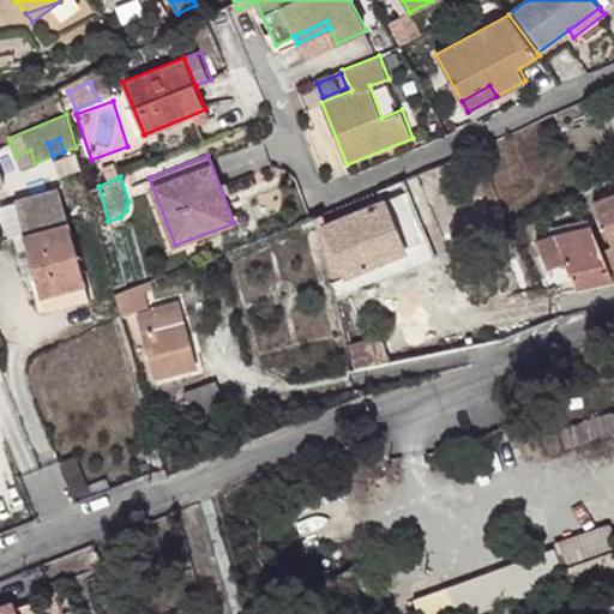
[(423,242),(331,281),(336,301),(351,294),(439,258),(407,180),(399,182),(423,242)]
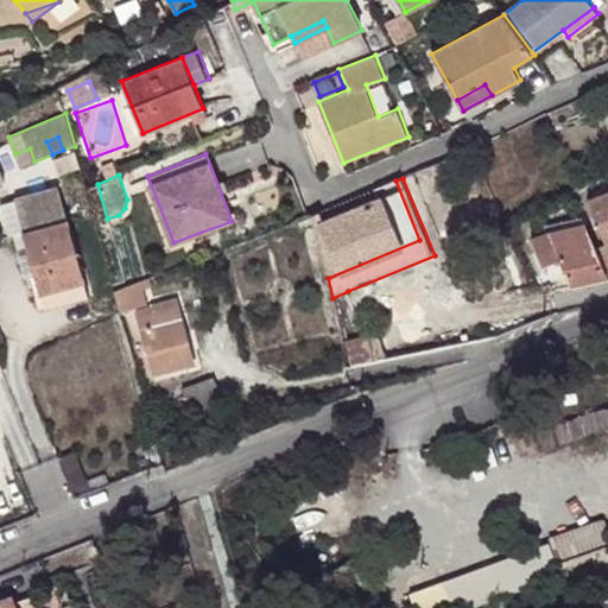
[(330,208),(312,216),(328,278),(419,240),(396,181),(330,208)]
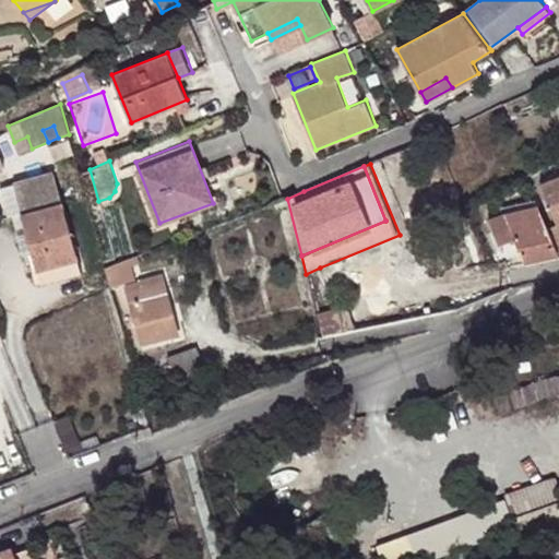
[(47,170),(0,182),(8,209),(55,197),(47,170)]
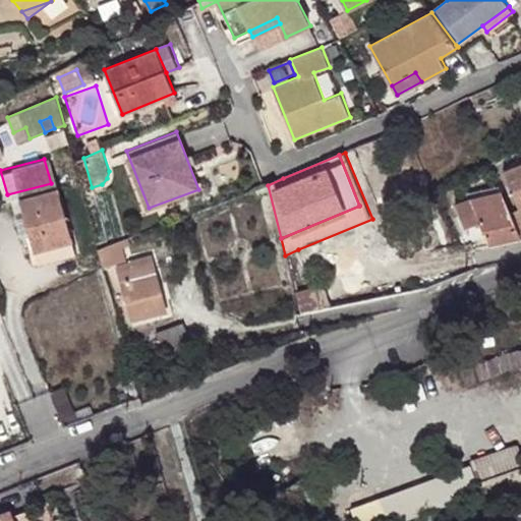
[(520,164),(505,171),(520,207),(520,164)]
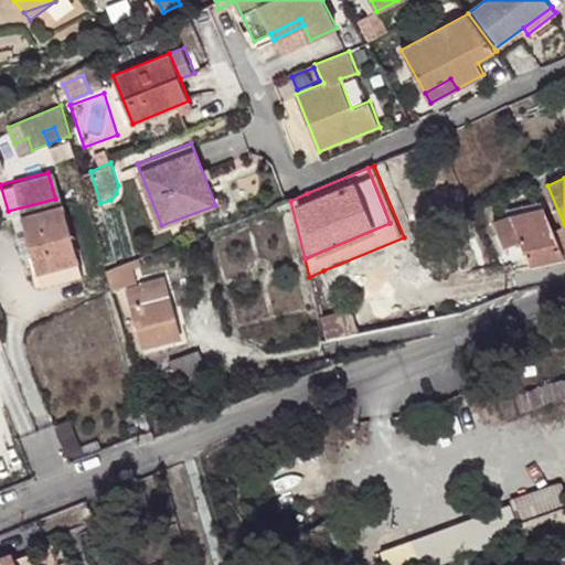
[(64,203),(22,214),(39,274),(81,262),(64,203)]
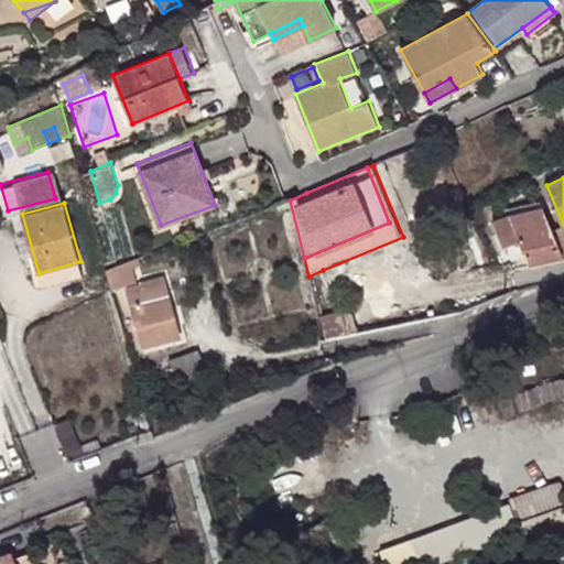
[(529,266),(563,258),(543,205),(510,213),(494,219),(505,247),(519,240),(529,266)]
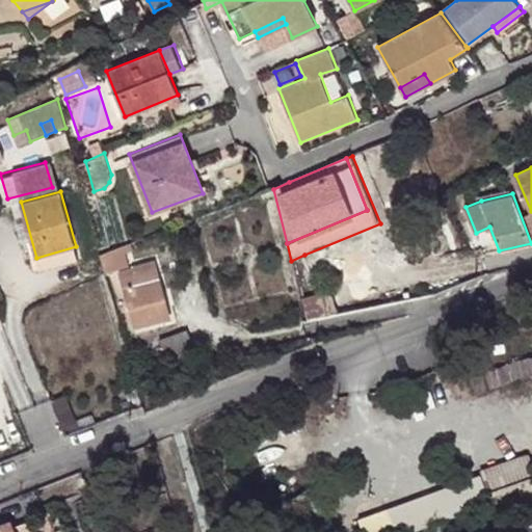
[(133,250),(131,242),(101,254),(106,272),(129,266),(126,253),(133,250)]
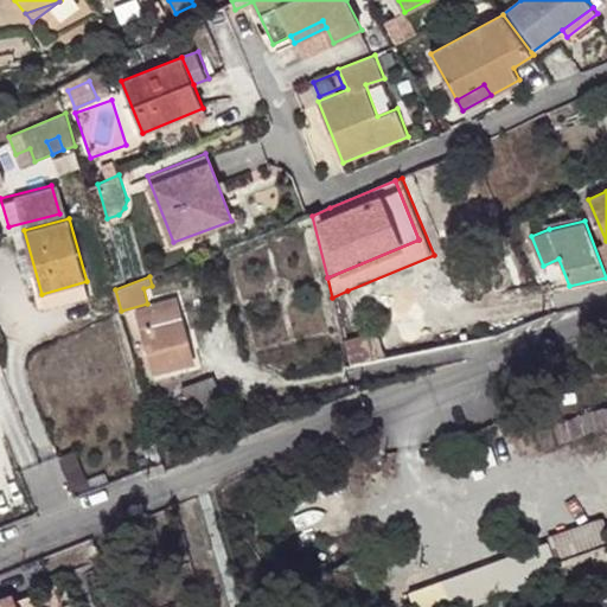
[(153,308),(138,312),(154,375),(193,364),(174,299),(152,305),(153,308)]
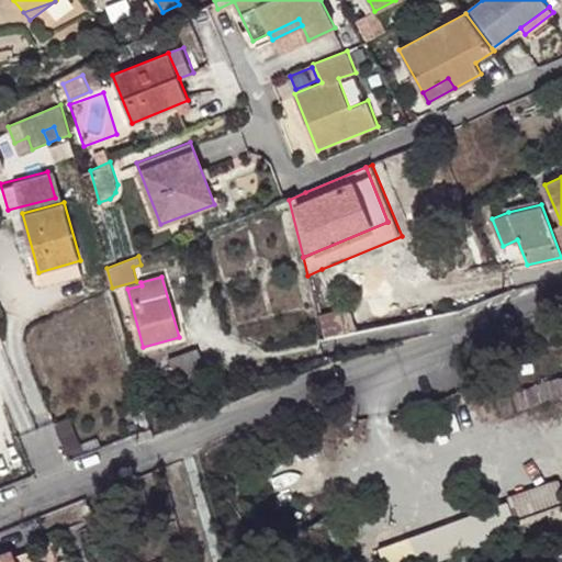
[(324,339),(358,332),(355,323),(346,304),(337,307),(335,308),(336,312),(318,318),(324,339)]
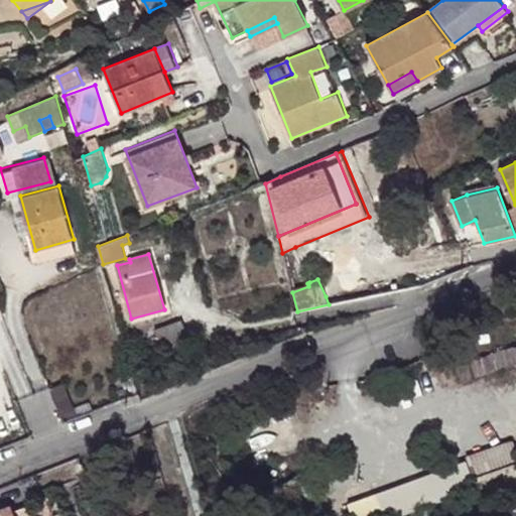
[(182,319),(156,329),(165,350),(189,341),(182,319)]
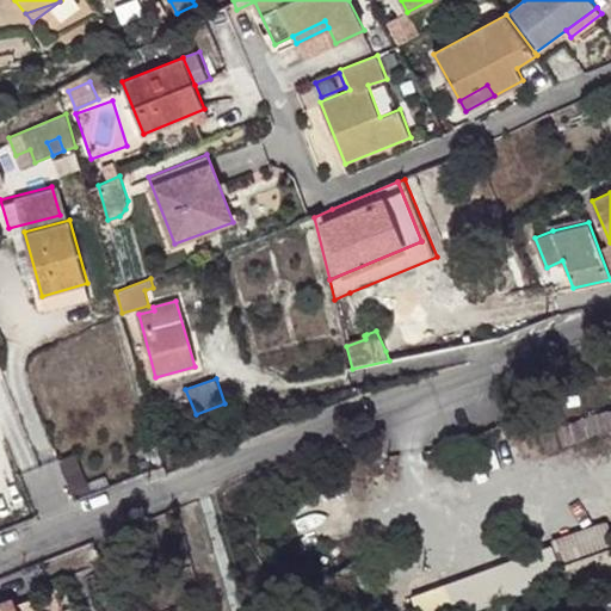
[(539,426),(535,427),(549,464),(610,443),(610,400),(551,421),(547,407),(535,411),(539,426)]
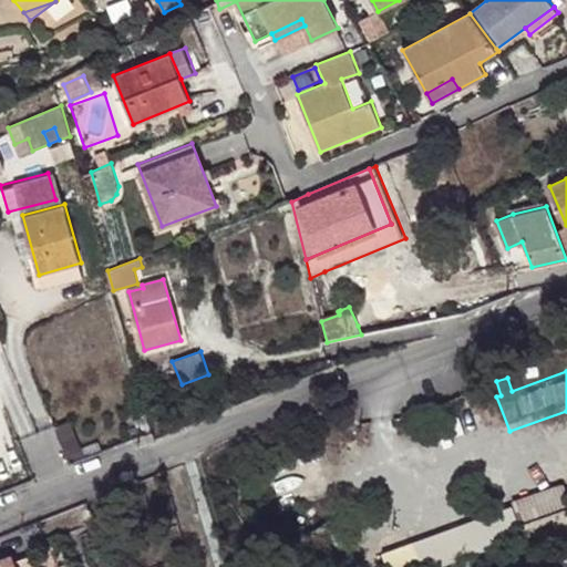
[(137,379),(141,389),(153,385),(151,375),(137,379)]
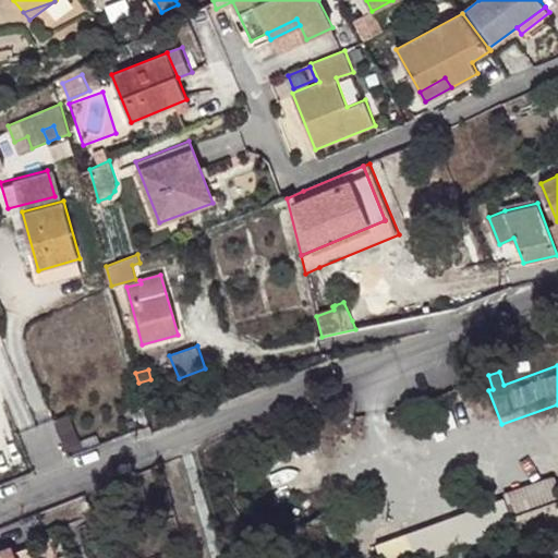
[(84,451),(101,445),(97,434),(81,441),(82,446),(84,451)]
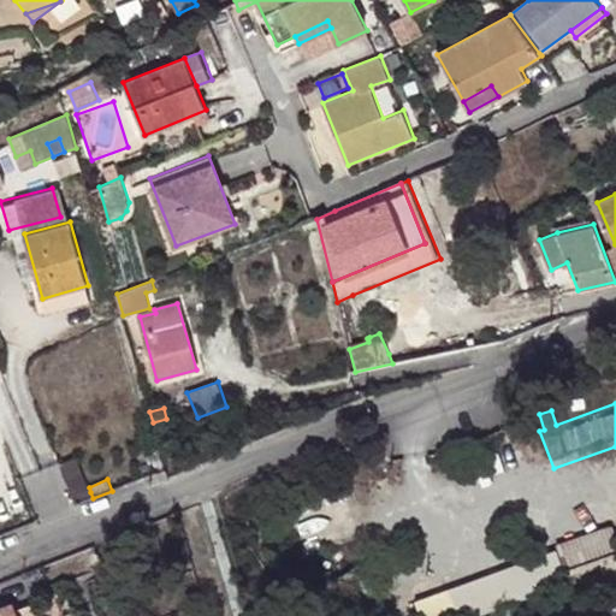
[(329,481),(311,490),(315,502),(333,493),(329,481)]
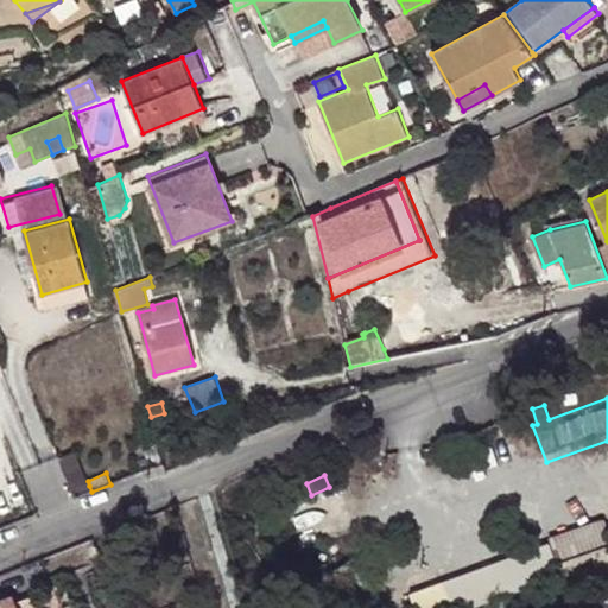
[(549,544),(556,564),(607,545),(607,532),(603,520),(548,539),(549,544)]
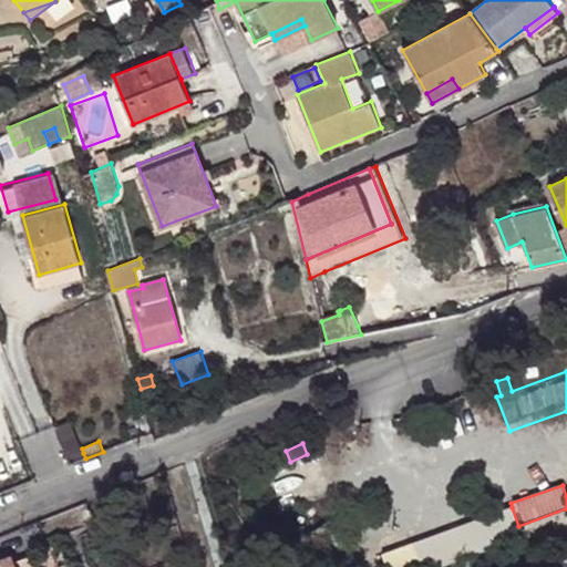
[(412,544),(420,566),(433,566),(522,535),(518,526),(512,507),(465,524),(412,544)]
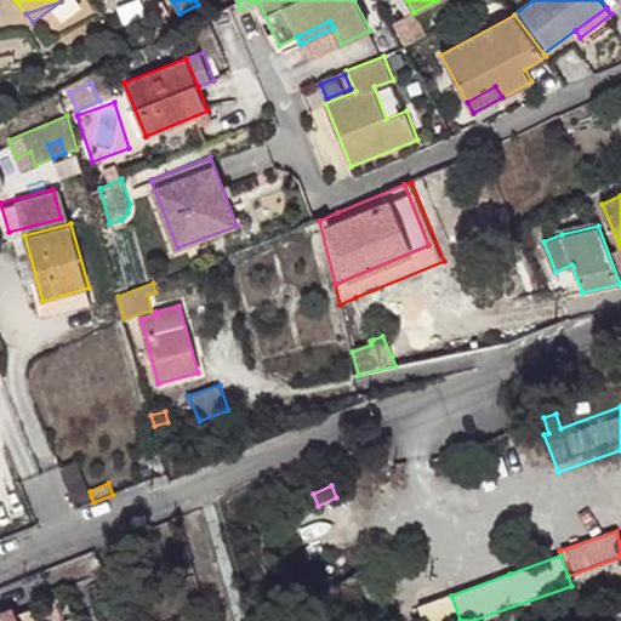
[(579,604),(620,588),(620,557),(568,576),(571,586),(579,604)]
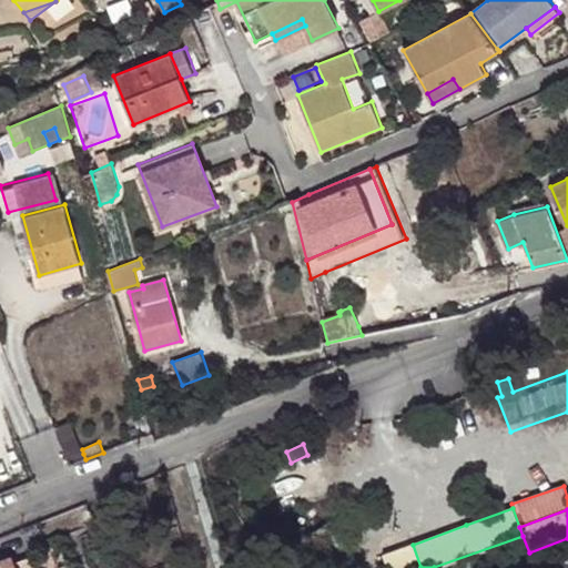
[(421,567),(413,545),(383,556),(387,567),(421,567)]
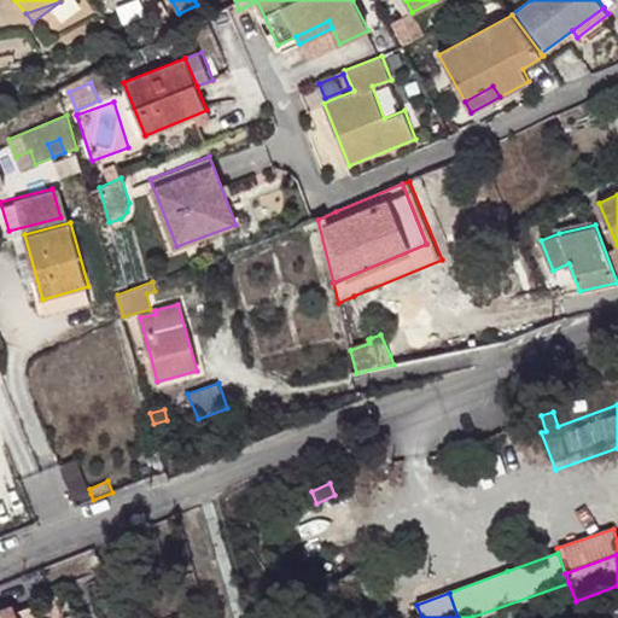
[(0,617),(36,617),(33,606),(15,613),(12,605),(0,608),(0,617)]
